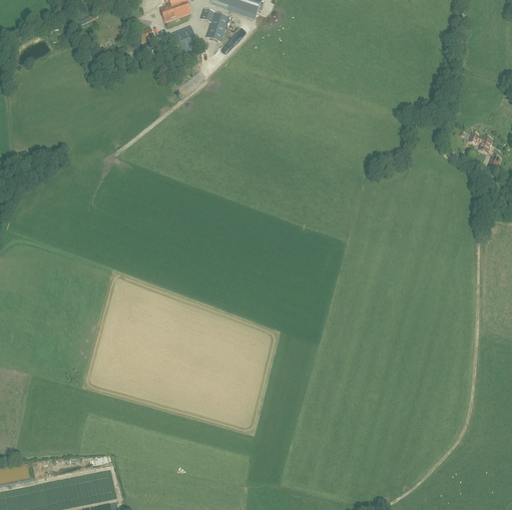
[(164,20),(190,11),(186,0),(164,0),(168,0),(169,2),(159,6),(164,20)]
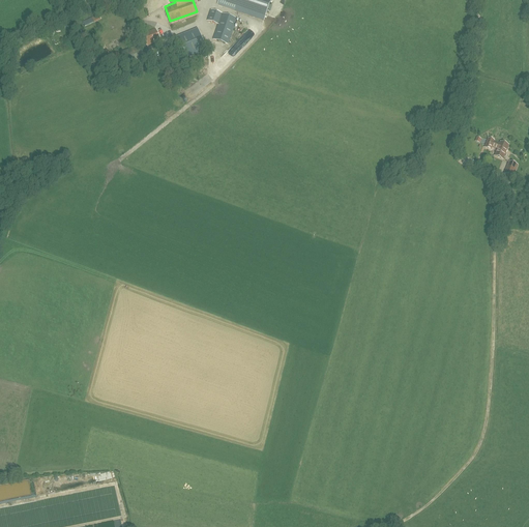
[(263,18),(268,1),(268,0),(225,0),(224,4),(263,18)]
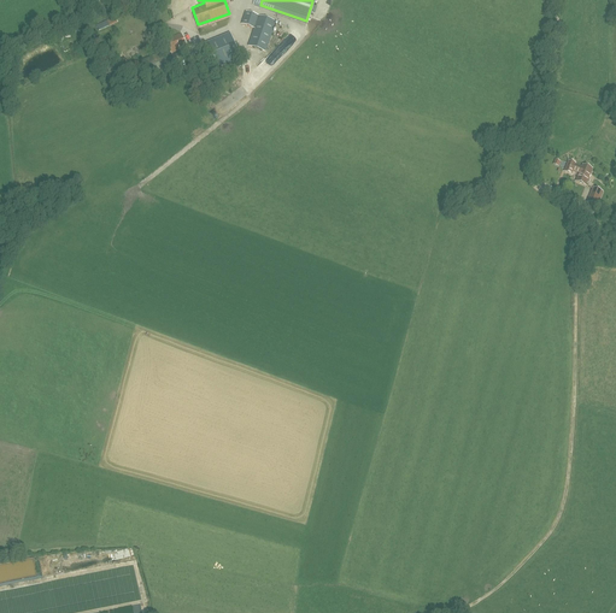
[(247,42),(264,48),(275,19),(245,9),(241,21),(253,25),(247,42)]
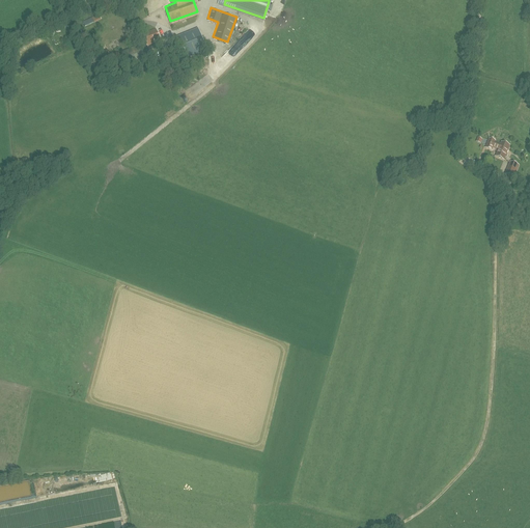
[(99,11),(82,19),(84,24),(93,20),(101,17),(99,11)]
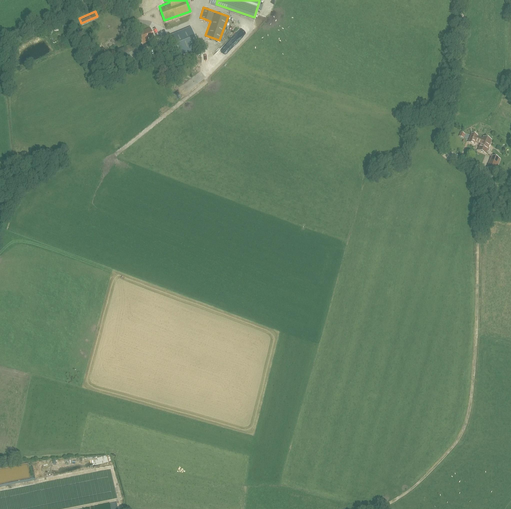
[(177,54),(198,46),(190,25),(169,33),(177,54)]
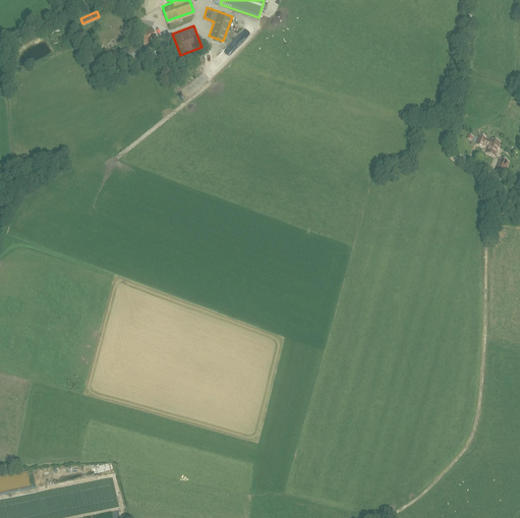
[(142,40),(124,46),(119,48),(126,66),(133,63),(134,66),(138,64),(137,62),(150,57),(143,43),(157,38),(152,26),(139,32),(142,40)]
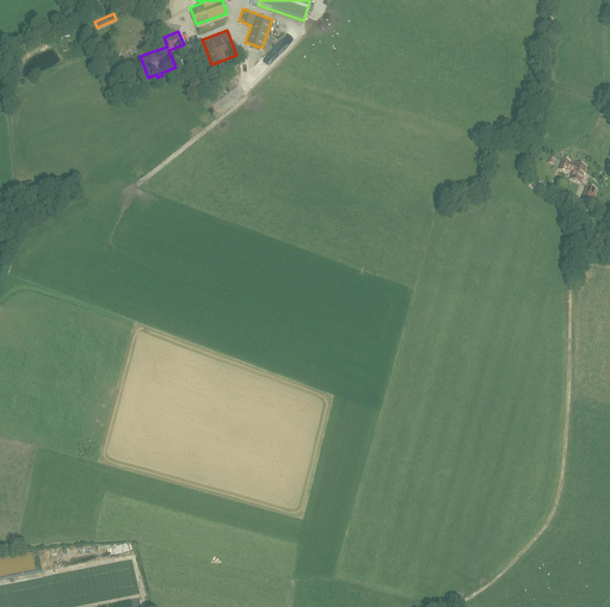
[(579,180),(585,165),(575,161),(574,162),(568,160),(568,159),(562,156),(558,167),(565,169),(566,167),(572,169),(570,177),(579,180)]
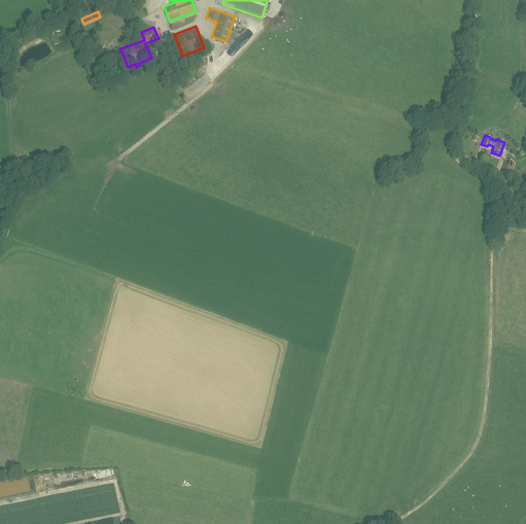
[(514,162),(505,158),(500,170),(509,173),(514,162)]
